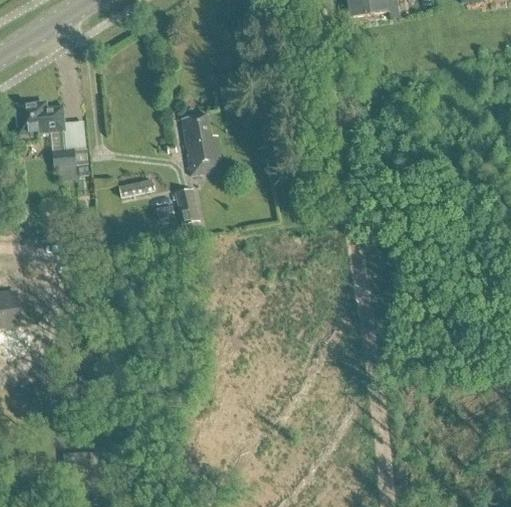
[(389,11),(387,0),(347,0),(349,16),(382,11),(382,12),(389,11)]
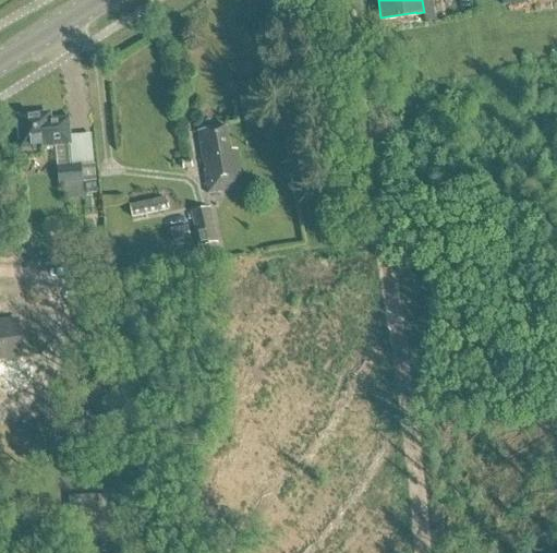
[(69,141),(67,117),(49,119),(49,111),(17,115),(21,145),(22,157),(40,156),(40,148),(45,148),(45,146),(51,145),(51,142),(69,141)]
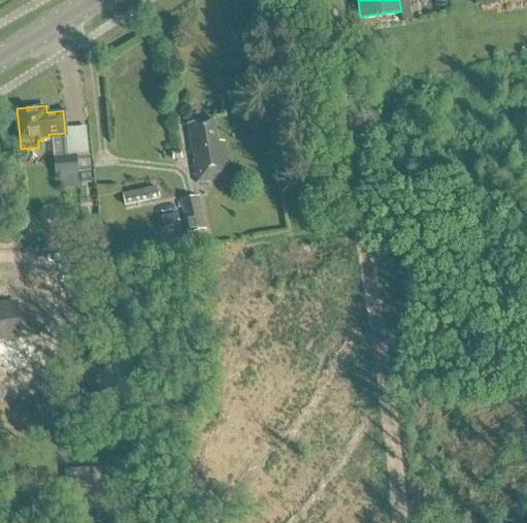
[(194,180),(227,175),(222,139),(217,139),(213,118),(187,122),(194,180)]
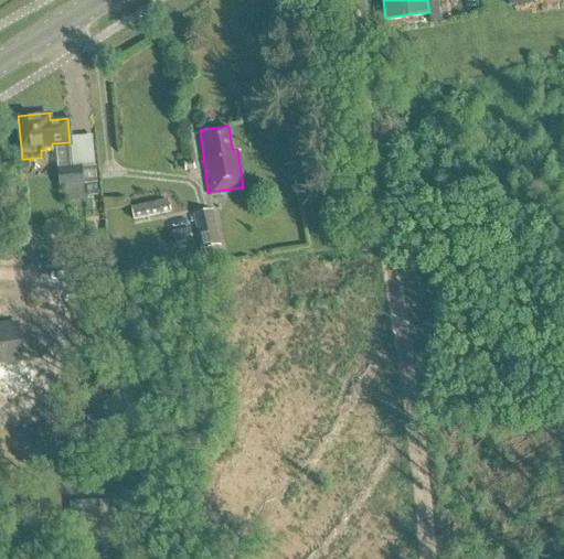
[(81,163),(56,165),(59,184),(65,184),(66,197),(84,195),(83,182),(81,163)]
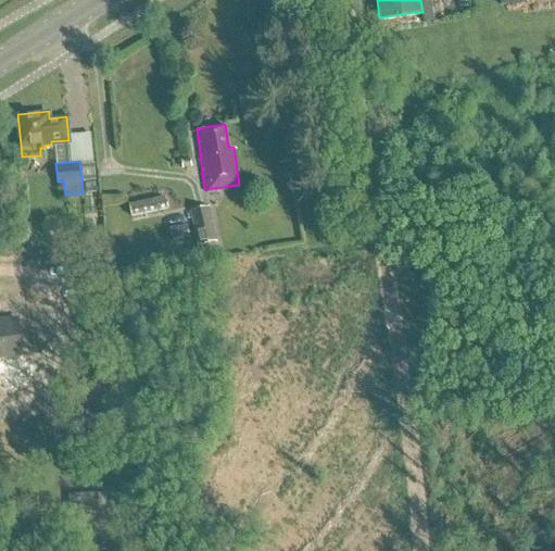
[(131,214),(168,205),(166,193),(128,201),(131,214)]
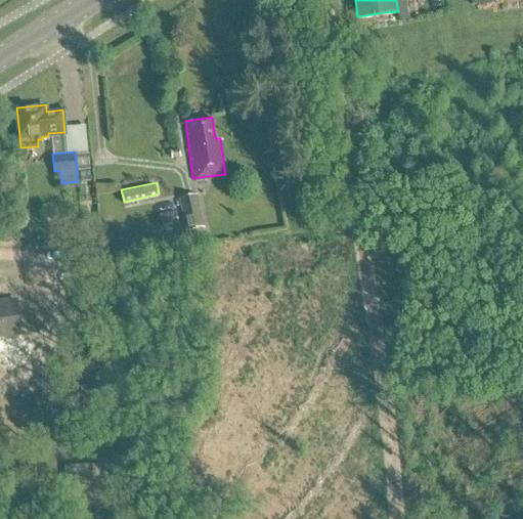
[(205,225),(203,216),(198,191),(179,196),(183,216),(185,228),(188,228),(203,225),(205,225)]
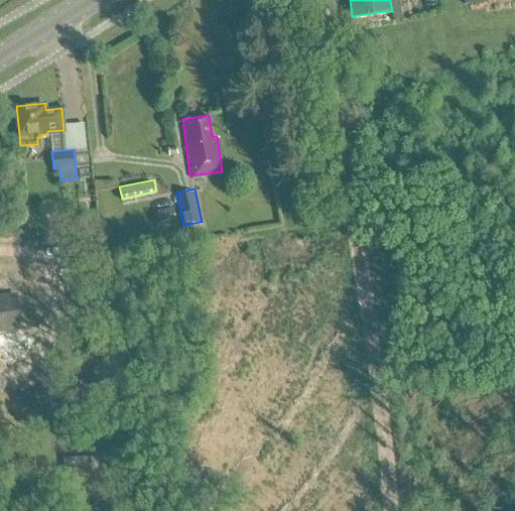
[(200,222),(185,225),(187,234),(202,232),(200,222)]
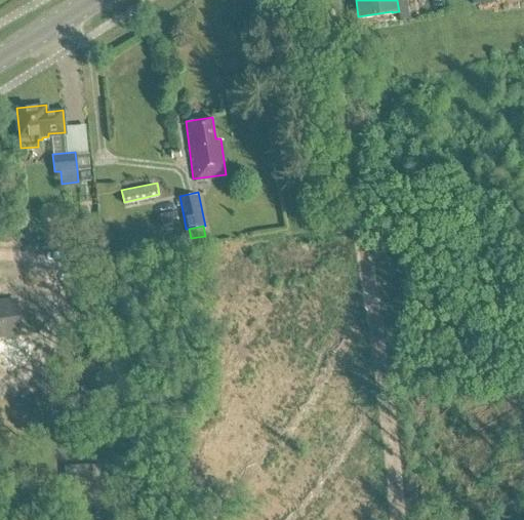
[(0,335),(19,333),(15,298),(0,300),(0,335)]
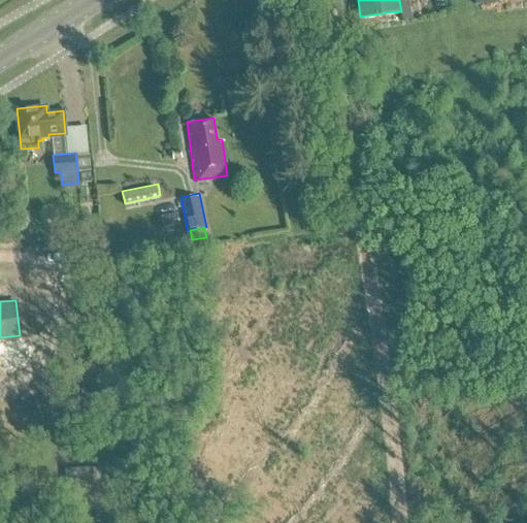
[(67,509),(119,510),(117,465),(65,466),(67,509)]
